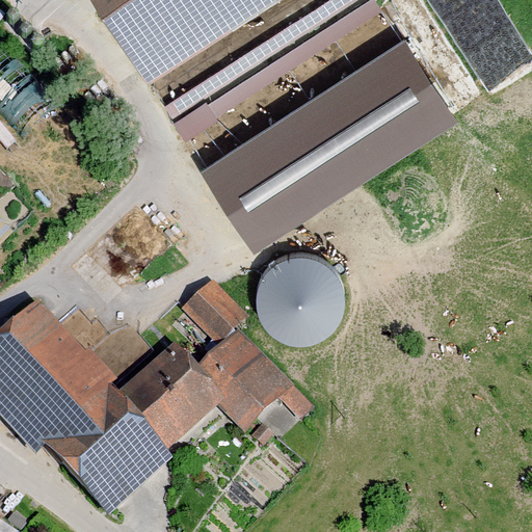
[(103,0),(147,68),(224,19),(231,28),(273,0),(103,0)]
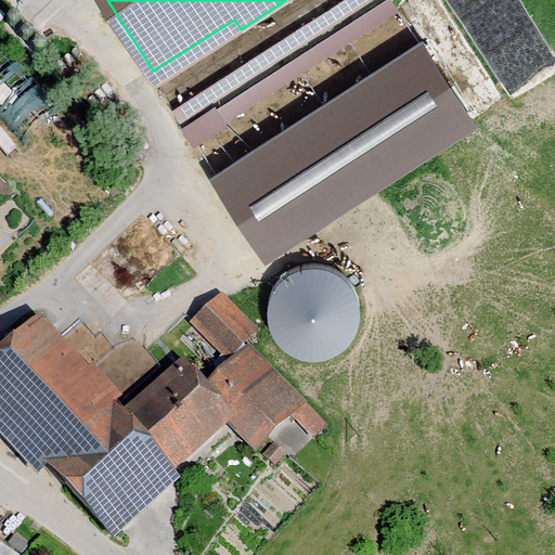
[(399,0),(340,0),(171,93),(192,131),(408,13),(399,0)]
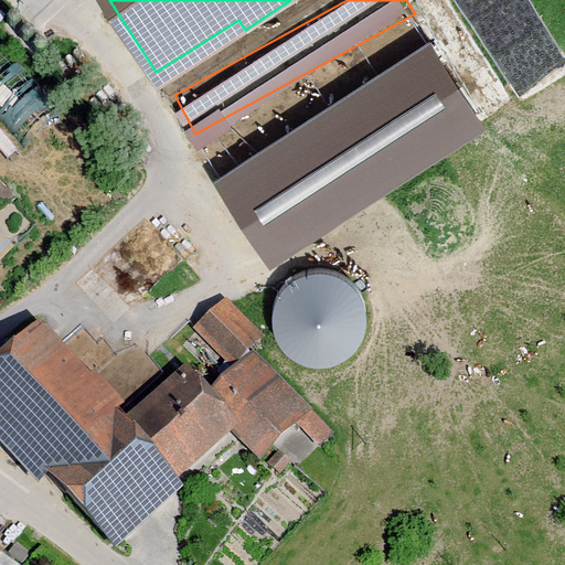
[(429,44),(214,181),(270,269),(486,132),(429,44)]
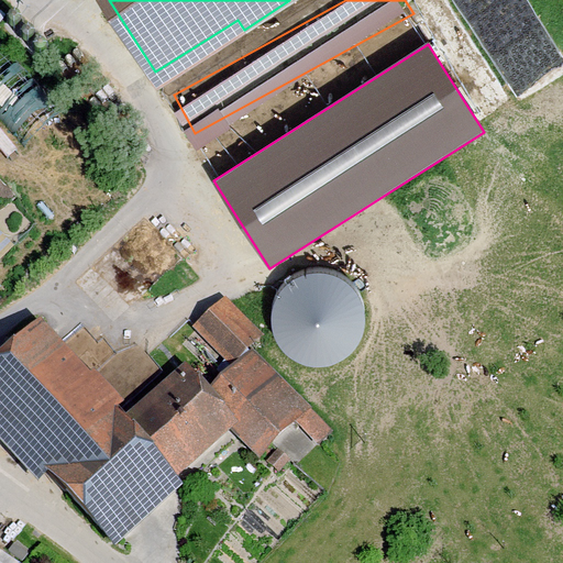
[(341,362),(373,285),(298,254),(266,331),(341,362)]
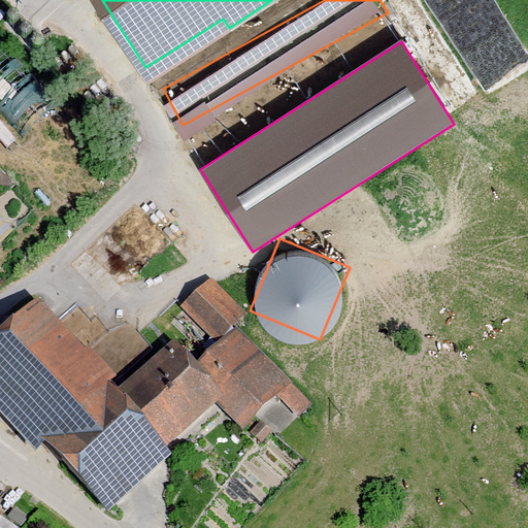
[(122,384),(45,302),(0,344),(0,410),(41,455),(52,447),(117,516),(178,457),(172,450),(221,403),(246,431),(294,387),(241,330),(254,319),(213,276),(182,306),(215,340),(198,356),(175,333),(122,384)]
